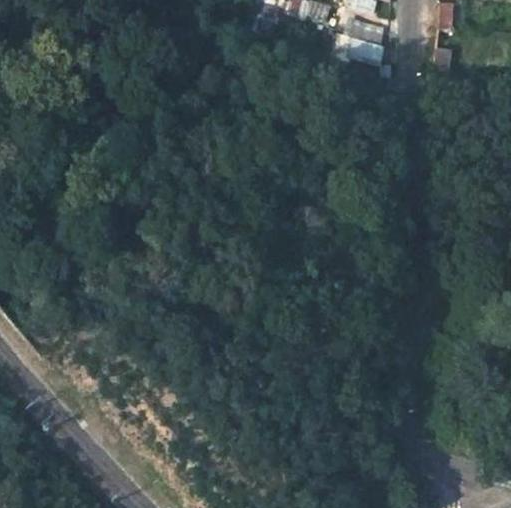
[(272,15),(276,0),(265,0),(262,13),(272,15)]
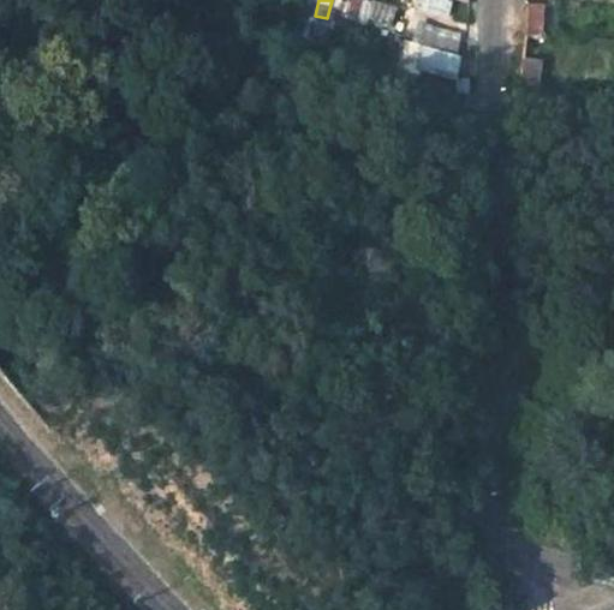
[(543,34),(544,1),(528,0),(526,33),(543,34)]
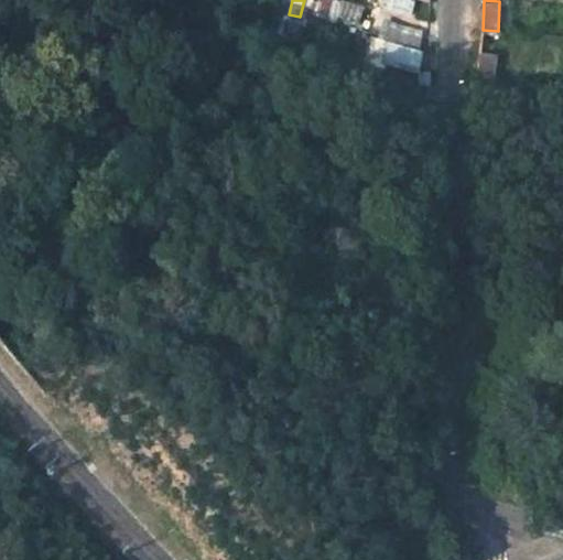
[(289,14),(285,13),(280,27),(303,32),(309,19),(300,17),(289,14)]
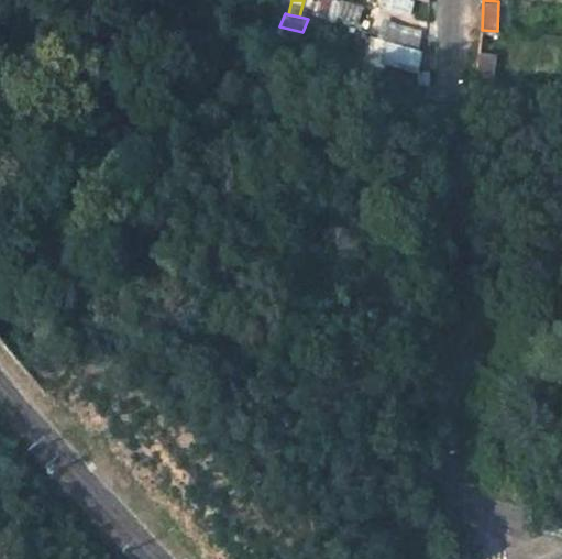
[(328,37),(332,23),(308,19),(302,32),(328,37)]
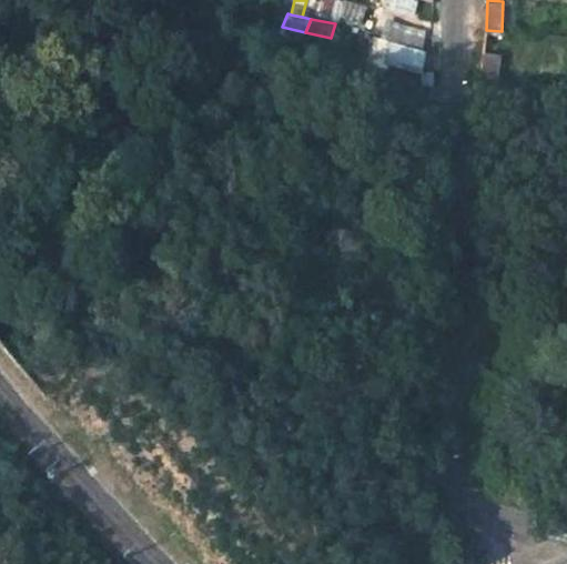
[(265,47),(274,32),(255,22),(246,38),(265,47)]
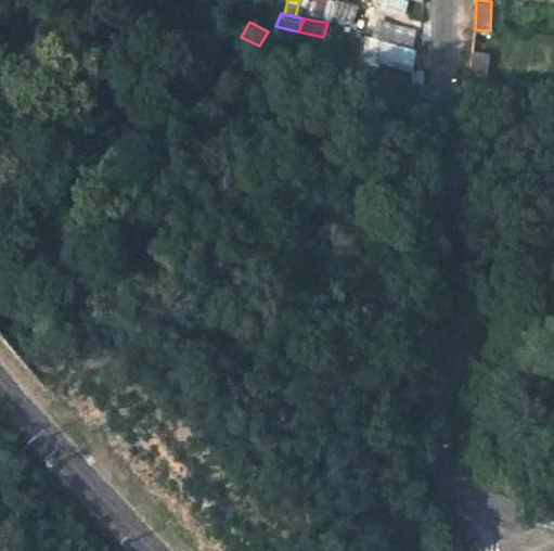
[(467,74),(486,76),(489,53),(473,51),(467,74)]
